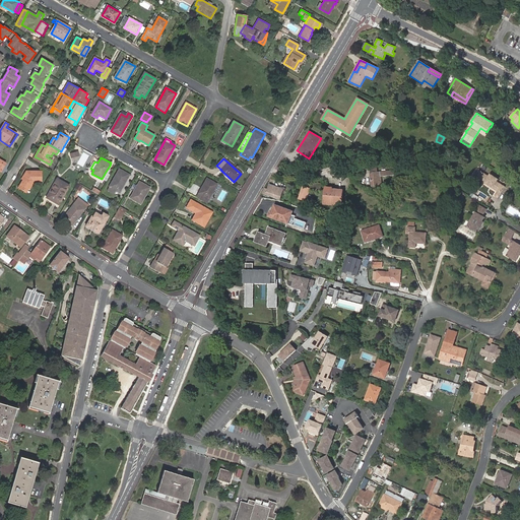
[(371,173),(372,186),(382,185),(381,176),(395,175),(395,171),(377,172),(377,168),(371,168),(371,173)]
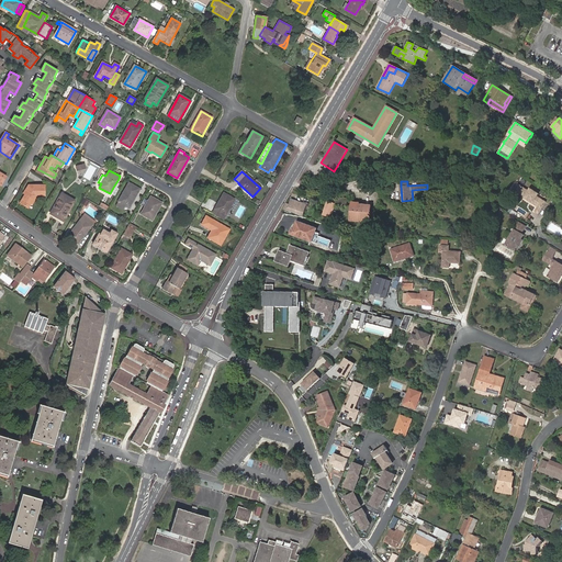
[(534,201),(532,202),(537,205),(535,210),(538,213),(547,201),(538,194),(539,192),(530,187),(528,189),(518,181),(514,190),(524,197),(525,195),(534,201)]
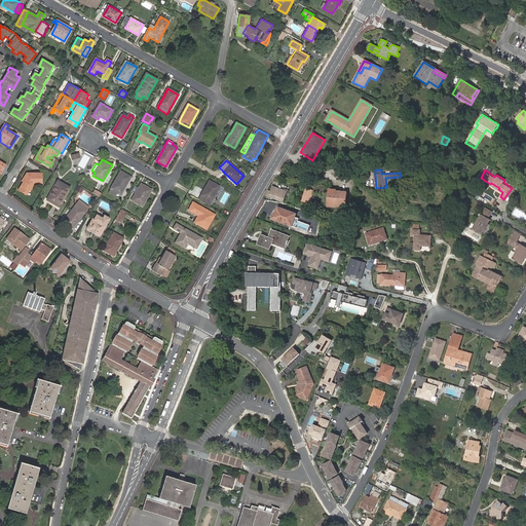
[(120,194),(130,177),(120,171),(109,192),(115,195),(117,192),(120,194)]
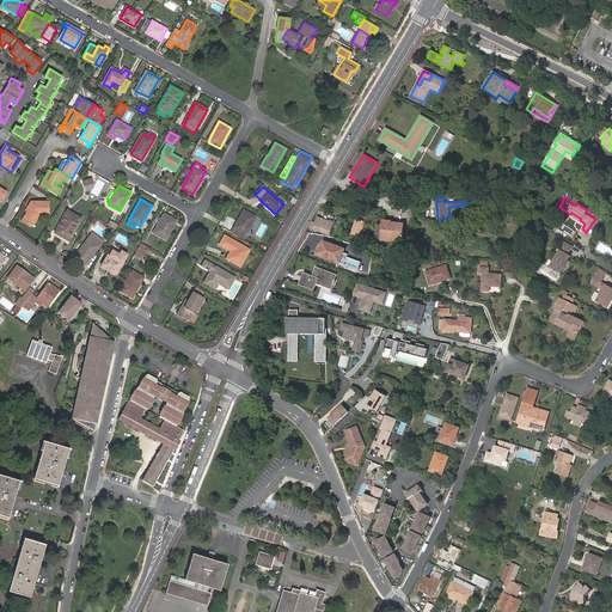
[(37,214),(41,214),(48,214),(48,202),(31,202),(29,207),(30,208),(28,213),(23,221),(30,226),(34,221),(37,214)]
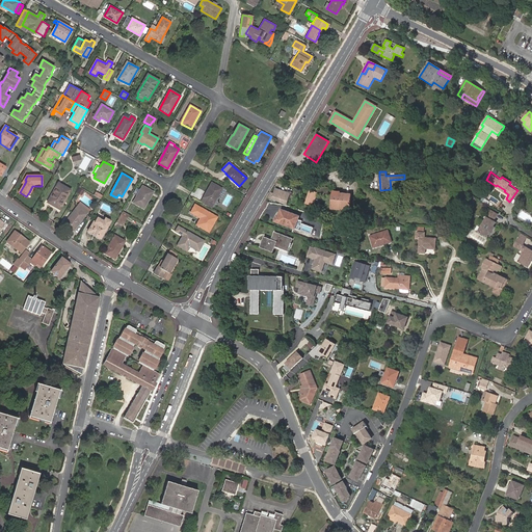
[(100,181),(96,190),(99,192),(104,183),(100,181)]
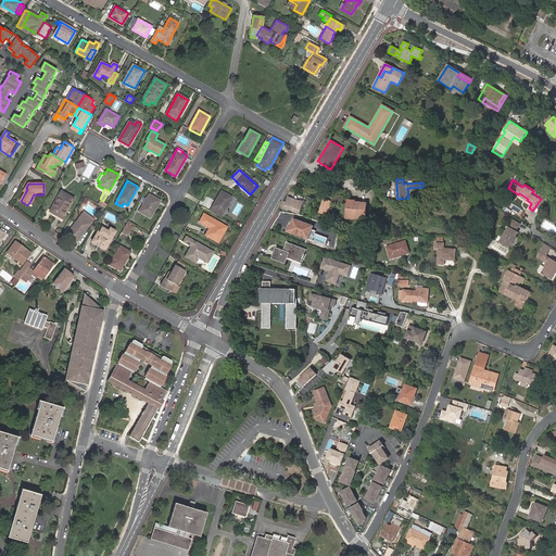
[(63,219),(74,199),(61,191),(50,212),(63,219)]
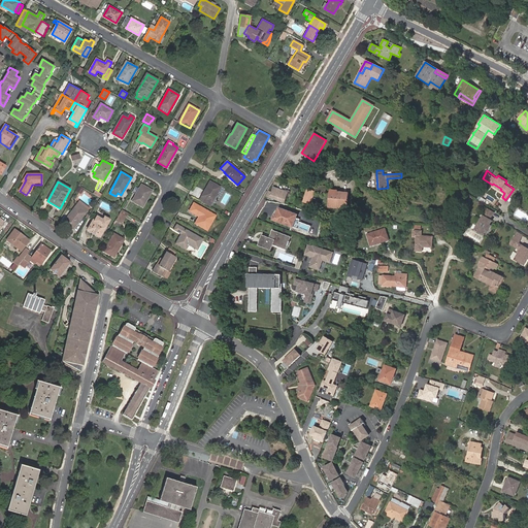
[(199,200),(209,206),(220,187),(209,182),(199,200)]
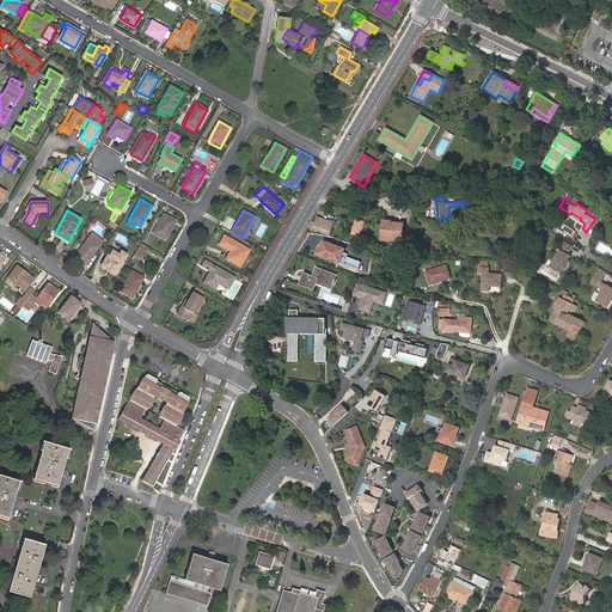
[(165,239),(176,221),(165,214),(154,233),(165,239)]
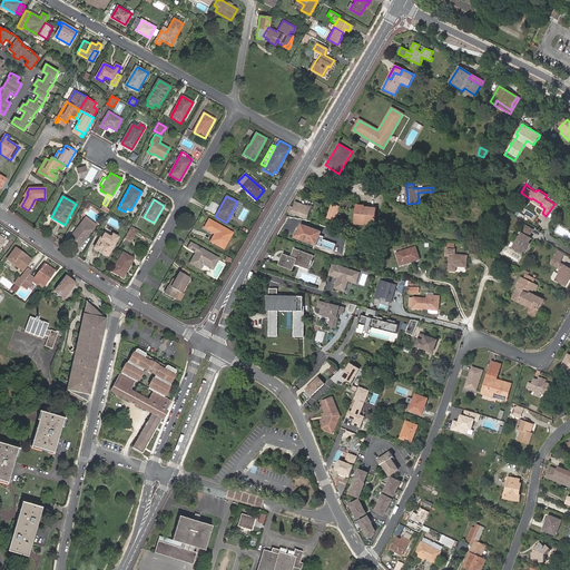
[(294,207),(291,205),(288,210),(305,216),(306,210),(308,212),(310,208),(311,206),(307,205),(307,206),(296,203),(294,207)]
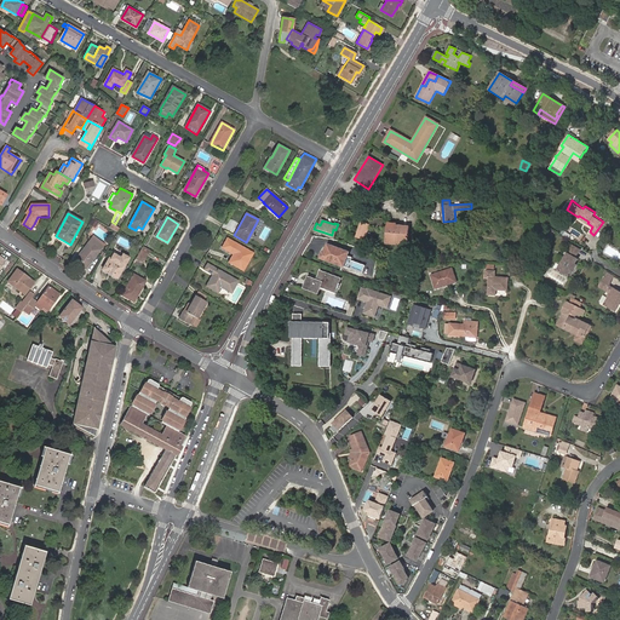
[(365,240),(369,224),(361,220),(355,236),(365,240)]
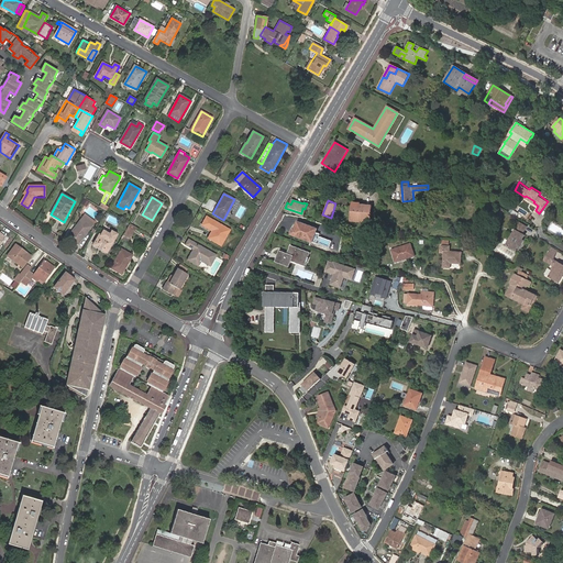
[(370,219),(372,206),(366,206),(364,206),(361,205),(361,203),(353,202),(351,220),(359,220),(359,218),(370,219)]
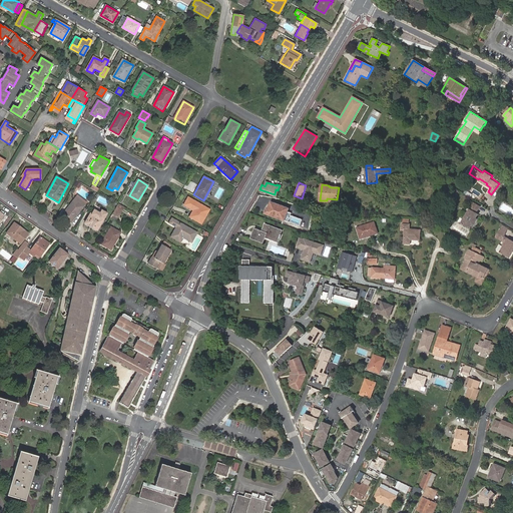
[(71,222),(86,202),(78,195),(62,215),(71,222)]
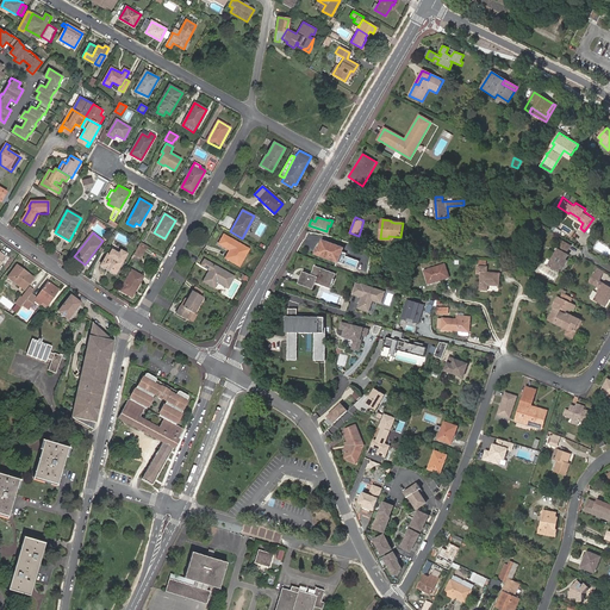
[(238,266),(248,249),(224,235),(219,243),(230,249),(225,257),(238,266)]
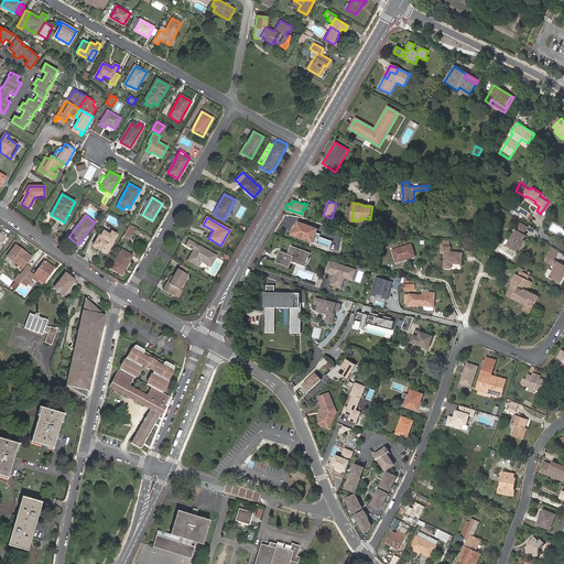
[(294,235),(321,245),(329,248),(333,241),(318,236),(320,234),(315,231),(316,229),(297,221),(295,229),(293,229),(292,230),(292,231),(293,234),(294,235)]
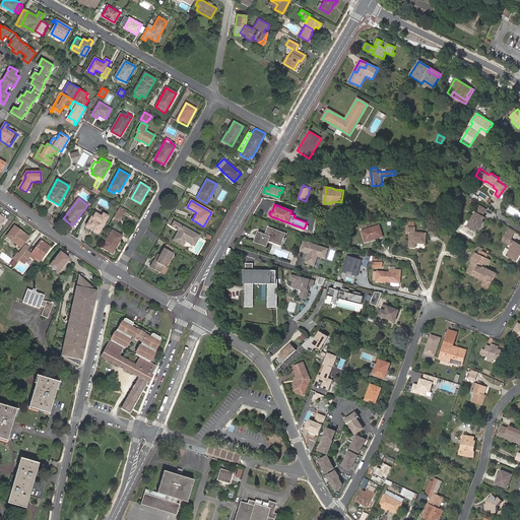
[(479,229),(483,221),(482,221),(485,216),(483,215),(486,209),(479,204),(475,211),(476,211),(473,216),(470,221),(467,226),(476,232),(479,229)]
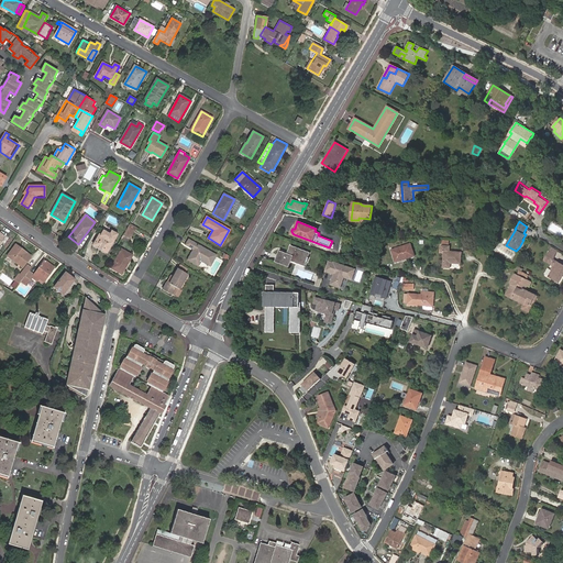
[(130,224),(125,231),(132,234),(135,227),(130,224)]
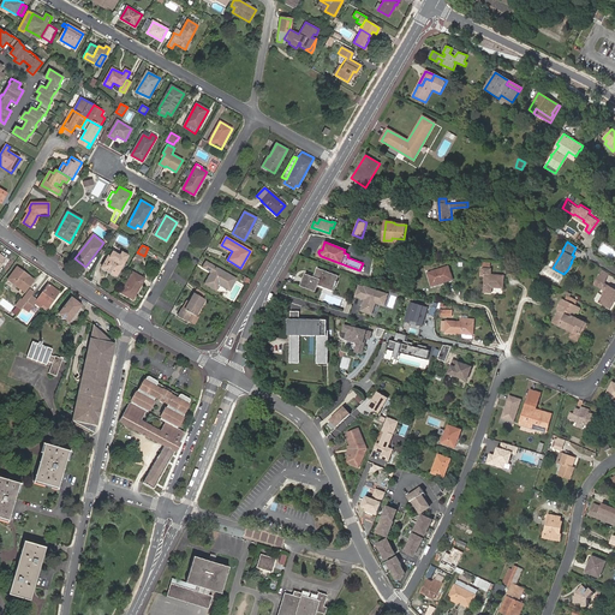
[(117,275),(127,256),(123,252),(117,261),(109,257),(102,268),(117,275)]
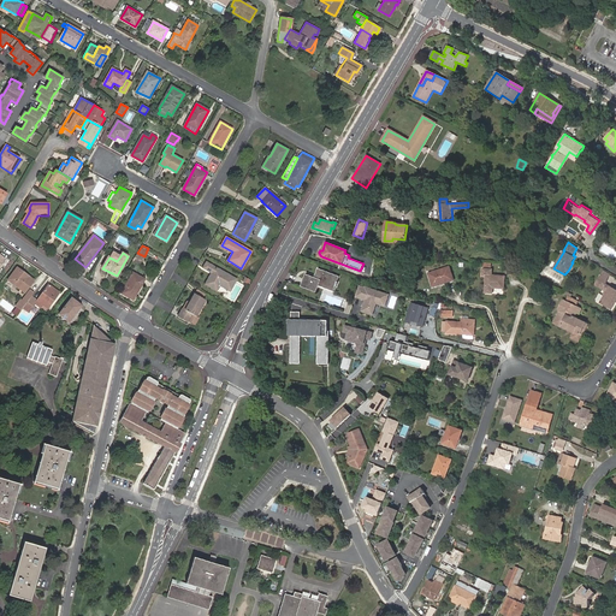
[(230,290),(236,279),(206,262),(203,267),(212,272),(205,284),(217,290),(219,285),(230,290)]
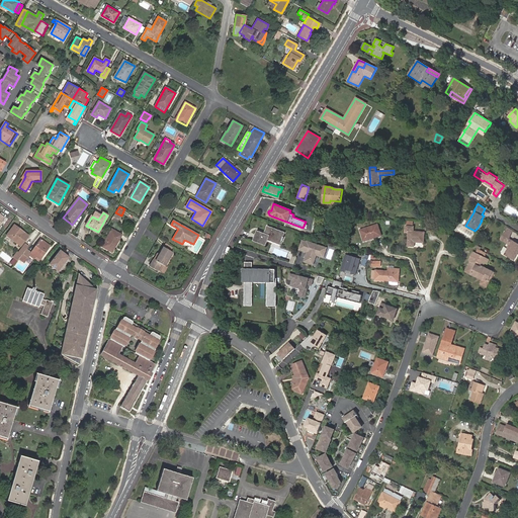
[(433,232),(435,225),(426,222),(425,229),(433,232)]
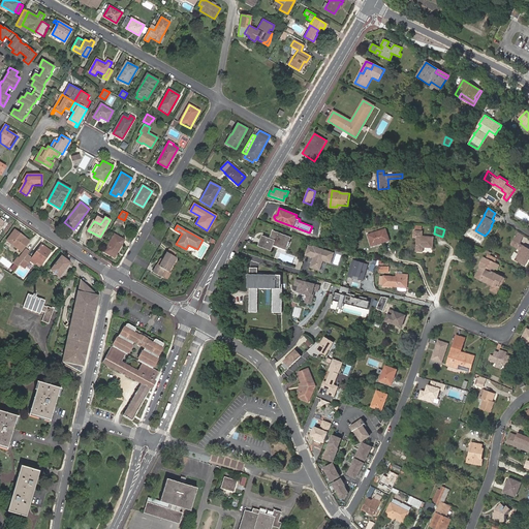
[(375,243),(375,245),(390,240),(385,228),(368,235),(371,244),(375,243)]
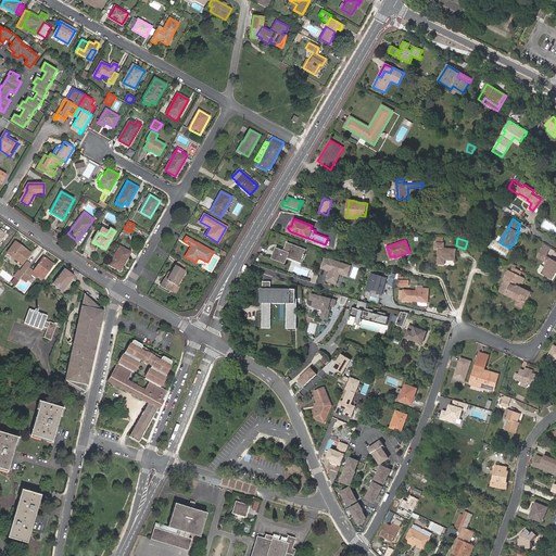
[(8,254),(16,243),(15,241),(7,253),(8,254)]
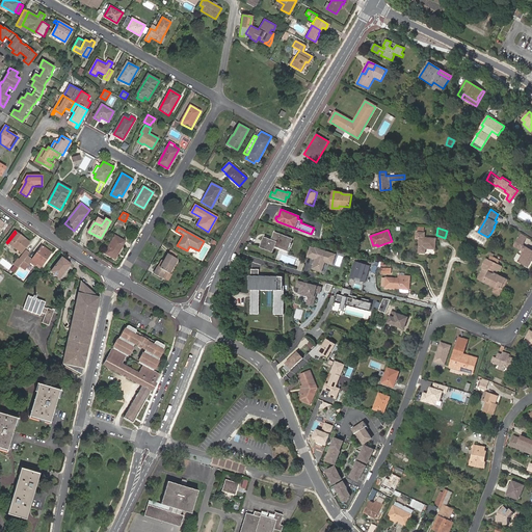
[(289,248),(287,236),(274,231),(272,236),(275,237),(274,240),(271,239),(264,236),(260,247),(273,253),(275,246),(280,248),(281,245),(289,248)]
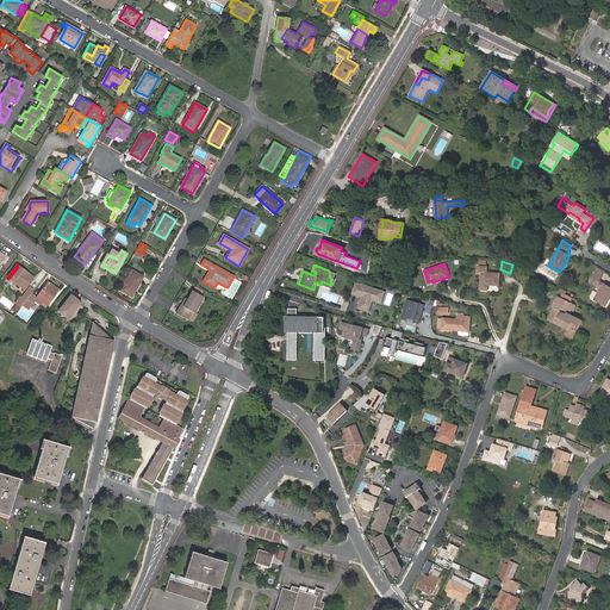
[(498,286),(498,273),(486,273),(486,267),(478,266),(478,272),(480,272),(479,290),(486,290),(487,285),(498,286)]
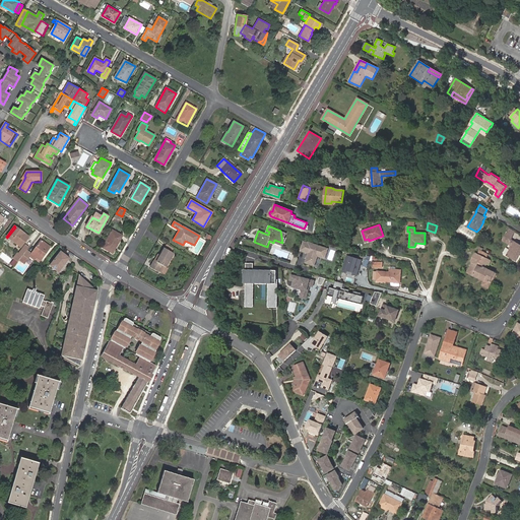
[(28,237),(15,228),(7,238),(20,248),(28,237)]
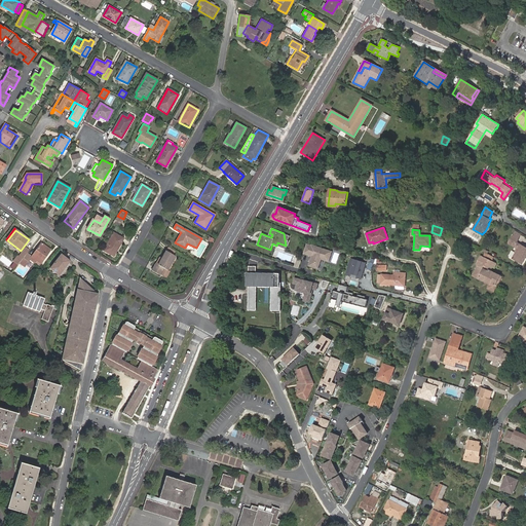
[(113,256),(123,238),(114,233),(104,251),(113,256)]
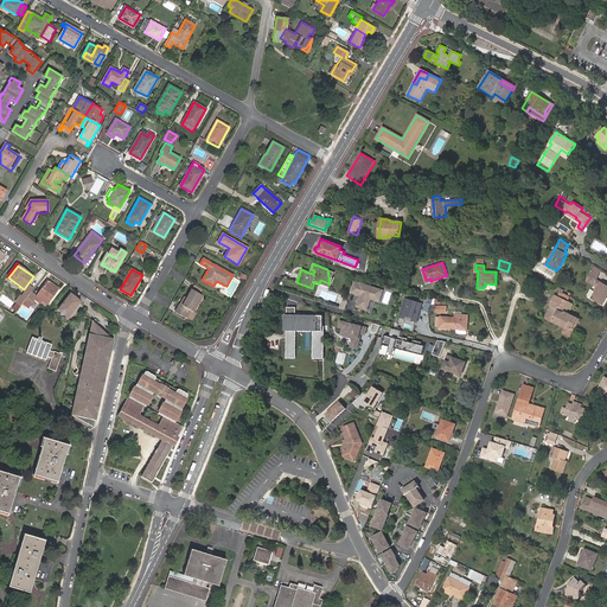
[(606,294),(606,283),(598,279),(599,274),(592,270),(586,280),(594,285),(595,283),(599,285),(598,287),(590,298),(602,305),(606,298),(606,296),(606,294)]
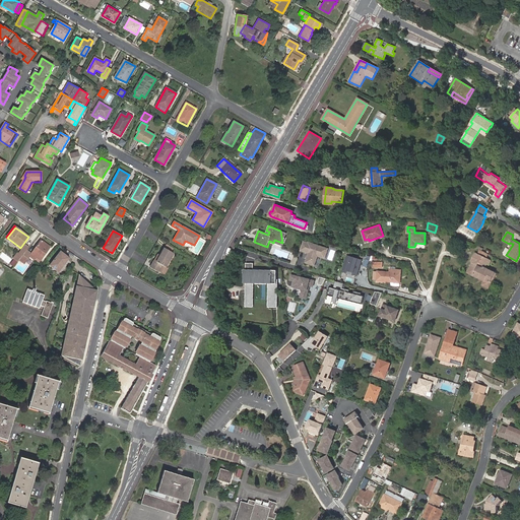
[(43,253),(48,246),(41,241),(30,253),(30,254),(40,261),(45,254),(43,253)]
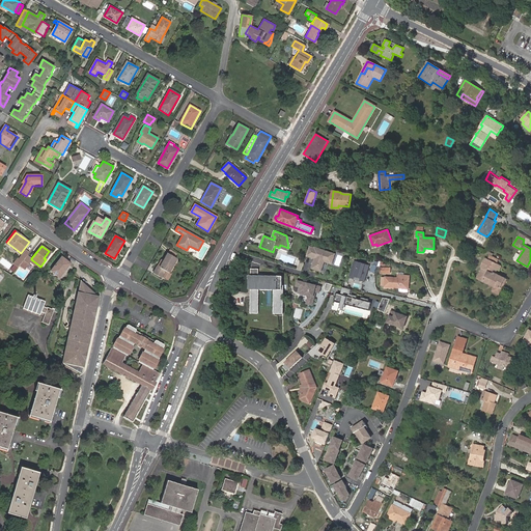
[(335,254),(314,247),(309,246),(306,255),(311,256),(315,258),(316,258),(315,260),(314,260),(312,268),(320,271),(325,261),(332,263),(335,254)]
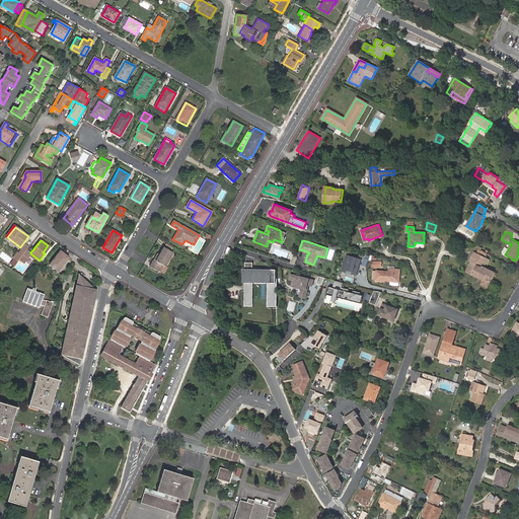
[(26,249),(28,247),(24,245),(19,251),(22,254),(26,249)]
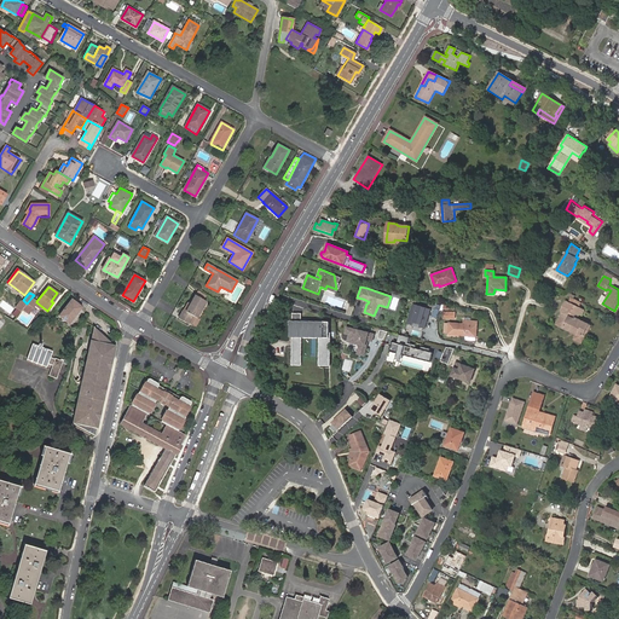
[(185,312),(183,310),(178,318),(189,324),(189,323),(195,327),(200,319),(197,318),(206,301),(195,295),(190,304),(185,312)]
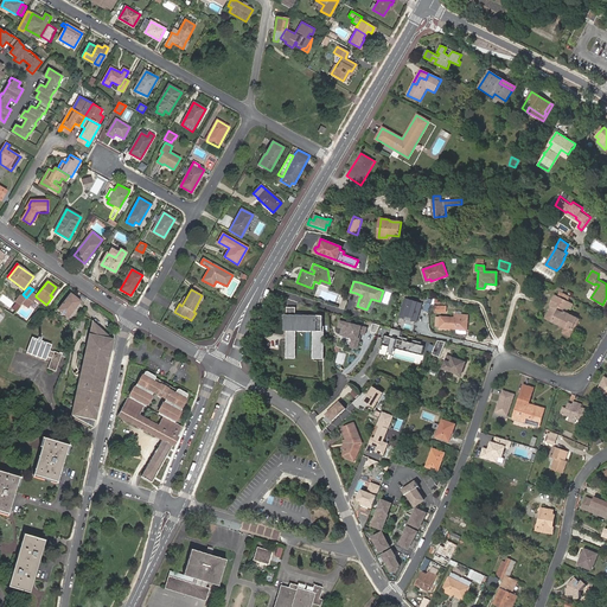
[(36,295),(31,292),(26,298),(21,304),(27,308),(36,296),(36,295)]
